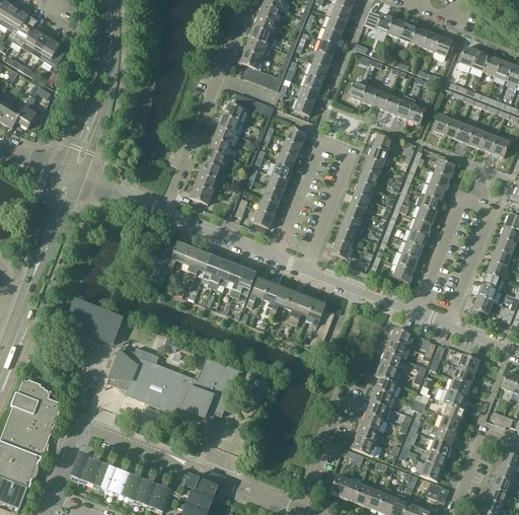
[(0,0),(0,16),(2,17),(10,3),(6,1),(7,0),(0,0)]
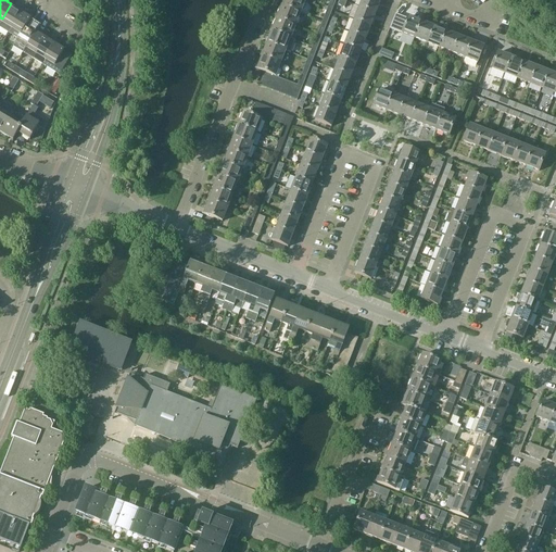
[(300,10),(304,0),(282,0),(281,2),(300,10)]
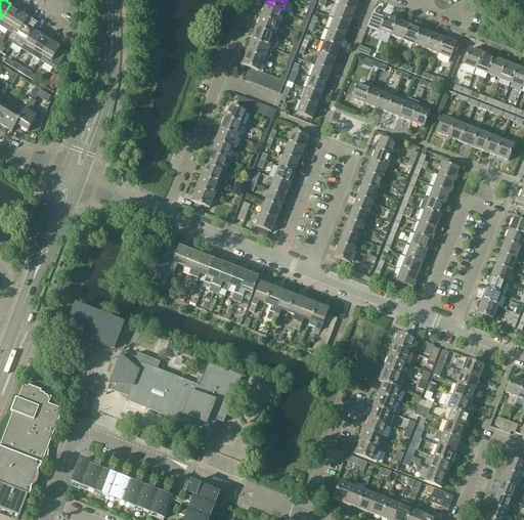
[(340,0),(339,3),(353,9),(357,0),(340,0)]
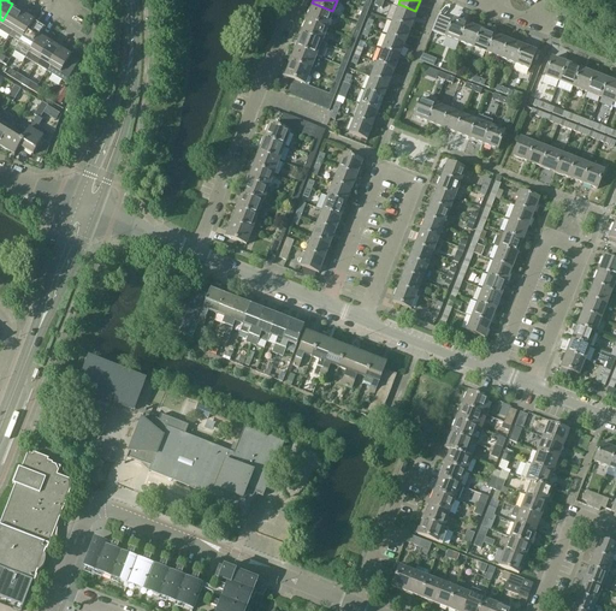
[(327,24),(332,11),(312,3),(307,17),(327,24)]
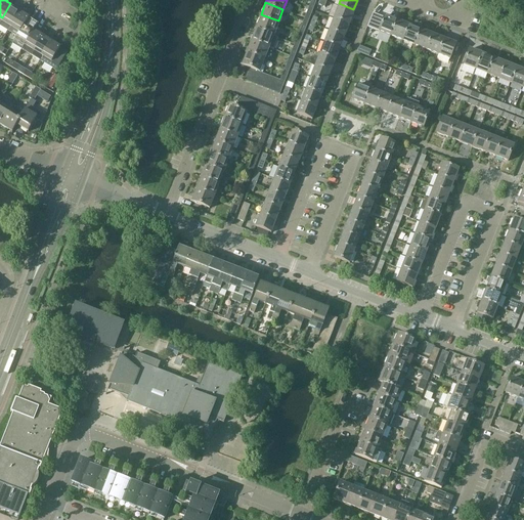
[(15,6),(10,3),(2,17),(2,18),(0,20),(0,23),(8,28),(11,24),(10,24),(22,6),(17,3),(15,6)]
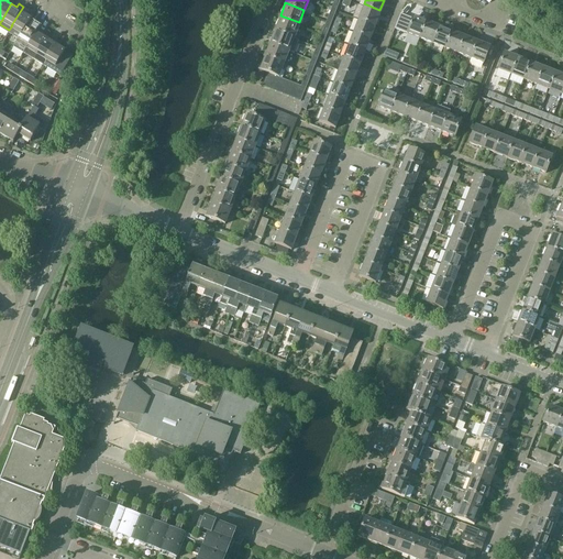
[(359,15),(375,22),(379,10),(364,3),(359,15)]
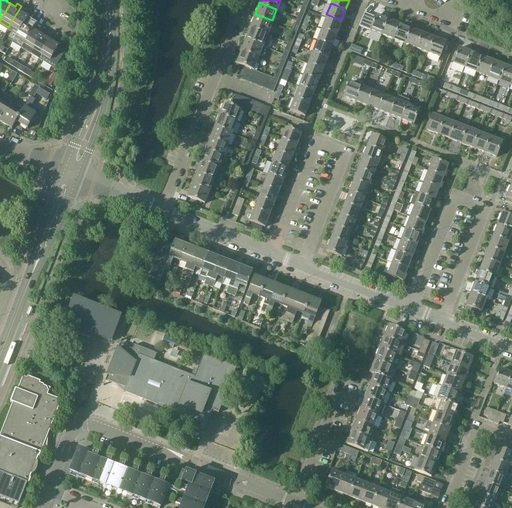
[(305,7),(301,5),(296,17),(301,18),(305,7)]
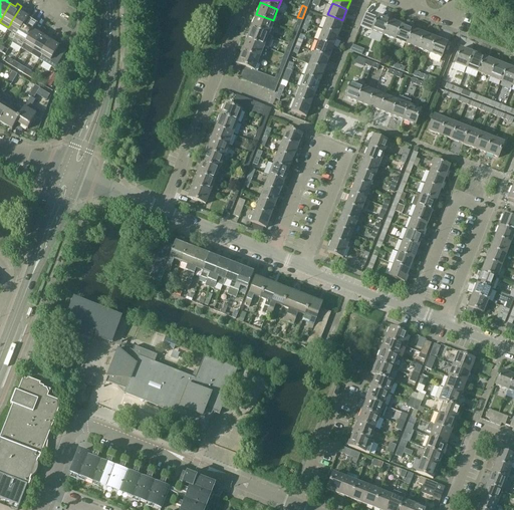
[(25,8),(21,6),(10,23),(11,23),(19,28),(23,21),(24,21),(28,14),(23,11),(25,8)]
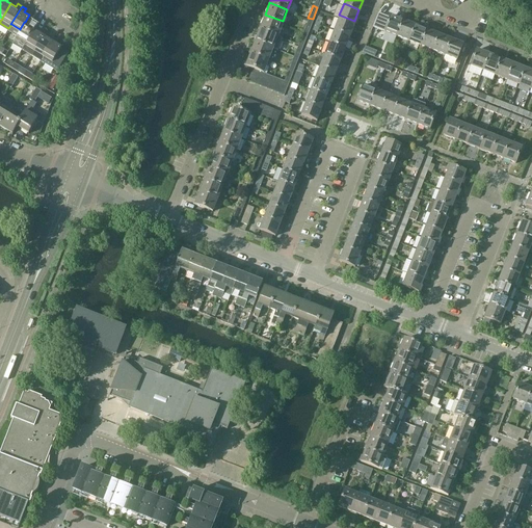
[(397,33),(403,18),(391,12),(384,28),(397,33)]
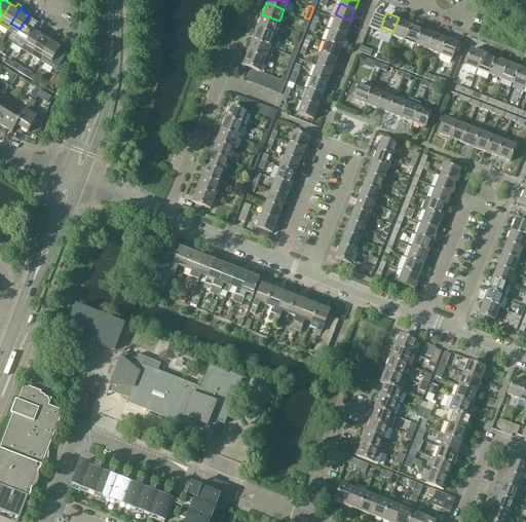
[(274,33),(279,21),(262,14),(257,26),(274,33)]
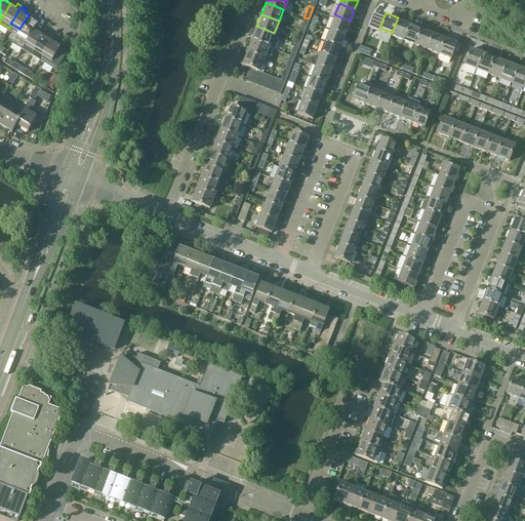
[(330,27),(346,32),(350,21),(334,14),(330,27)]
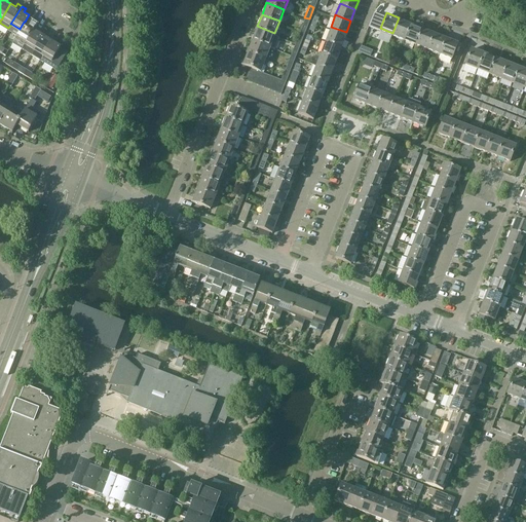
[(309,19),(304,17),(300,29),(304,31),(309,19)]
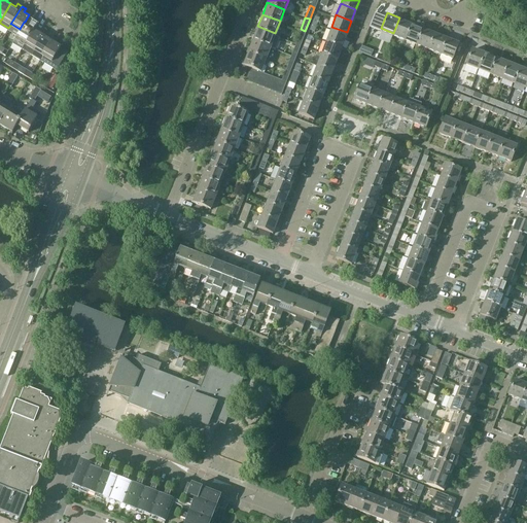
[(405,37),(411,22),(399,18),(393,33),(405,37)]
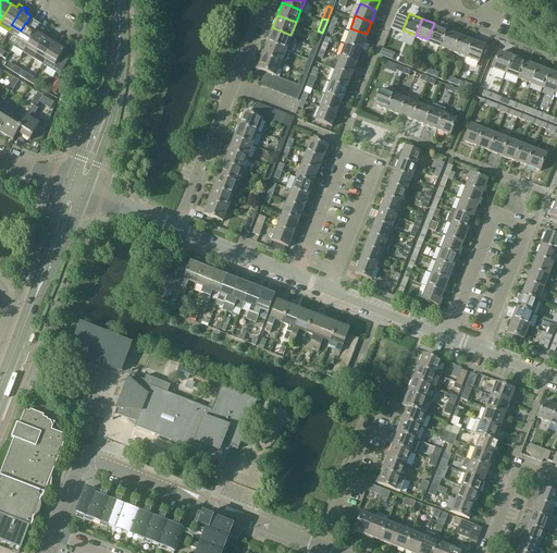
[(15,38),(26,45),(37,25),(33,23),(31,26),(26,23),(25,23),(21,31),(15,38)]
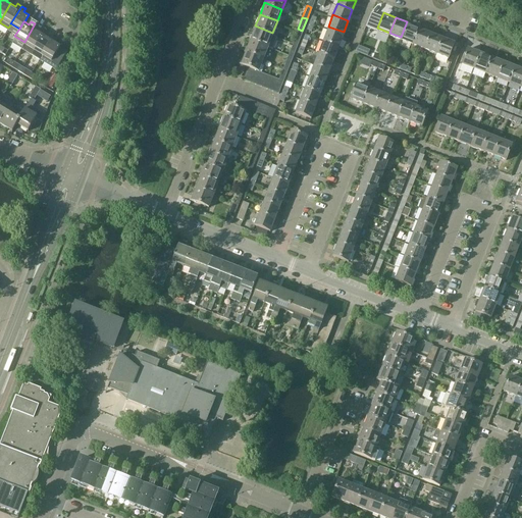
[(407,21),(401,37),(413,42),(419,27),(407,21)]
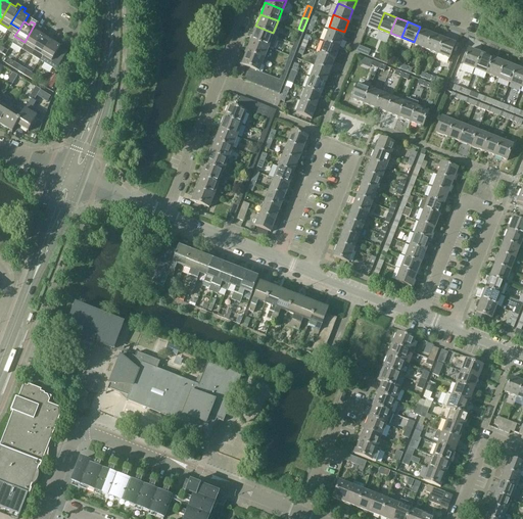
[(31,51),(33,47),(42,33),(38,30),(40,27),(35,24),(25,42),(21,46),(31,51)]
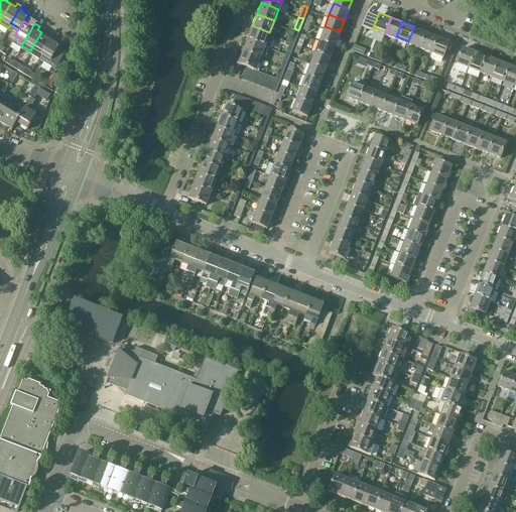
[(265,43),(269,32),(252,25),(248,37),(265,43)]
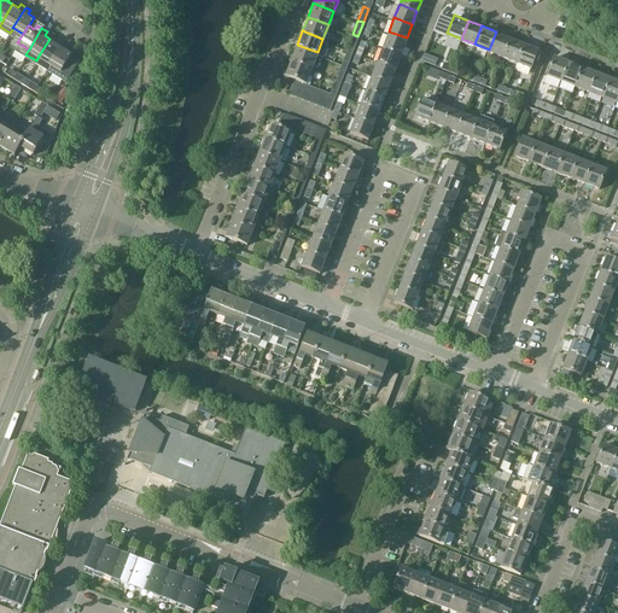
[(383,45),(401,52),(407,38),(389,31),(383,45)]
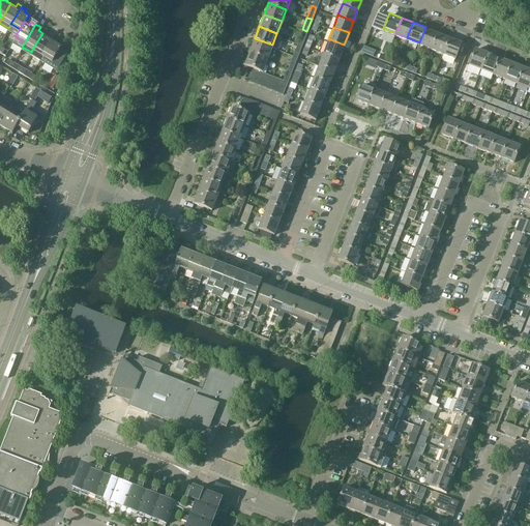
[(425,27),(419,42),(431,47),(437,31),(425,27)]
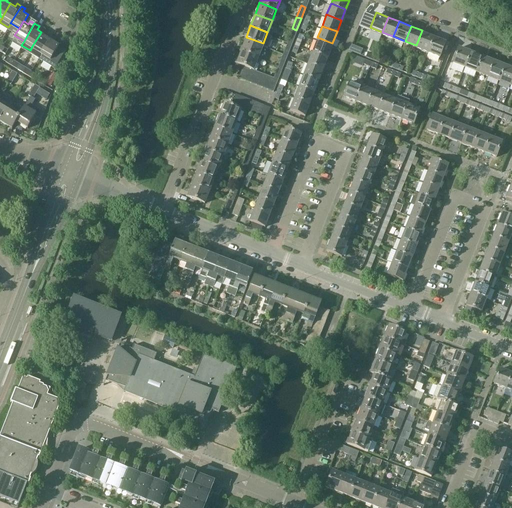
[(296,30),(292,28),(287,40),(292,42),(296,30)]
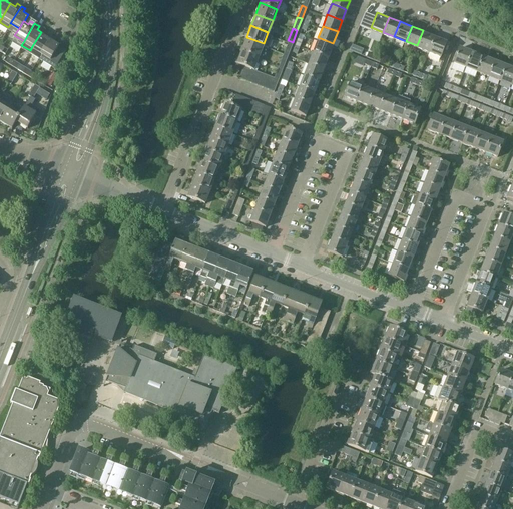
[(423,30),(417,45),(429,50),(435,35),(423,30)]
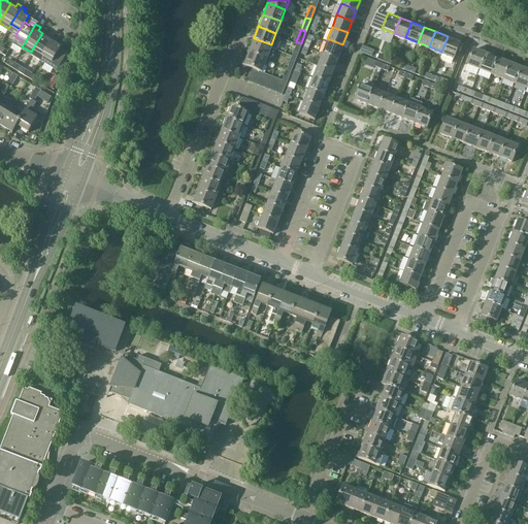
[(42,33),(33,47),(31,52),(39,57),(53,35),(48,32),(46,35),(42,33)]
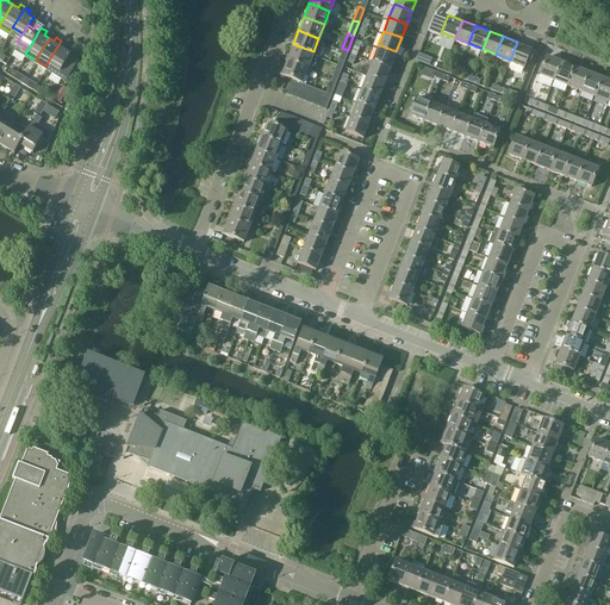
[(67,44),(61,41),(45,66),(64,78),(78,56),(64,48),(67,44)]
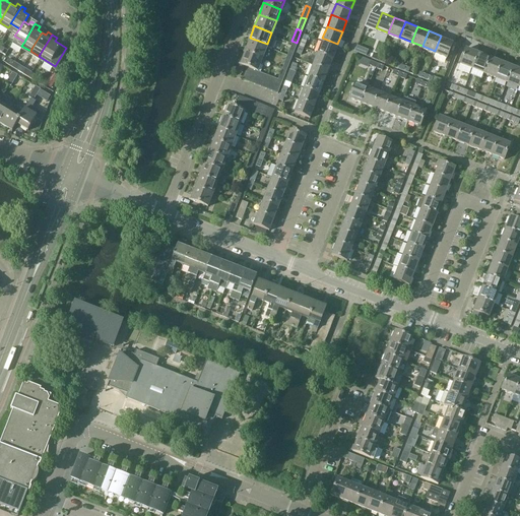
[(441,36),(435,51),(447,56),(452,40),(441,36)]
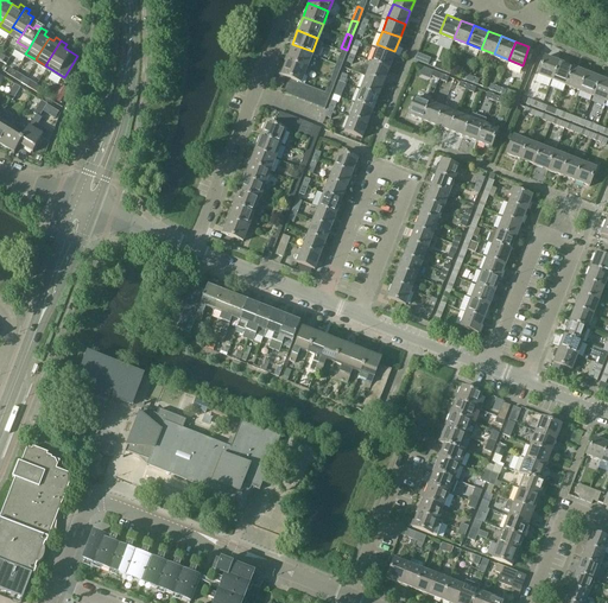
[(292,44),(286,57),(306,65),(312,51),(292,44)]
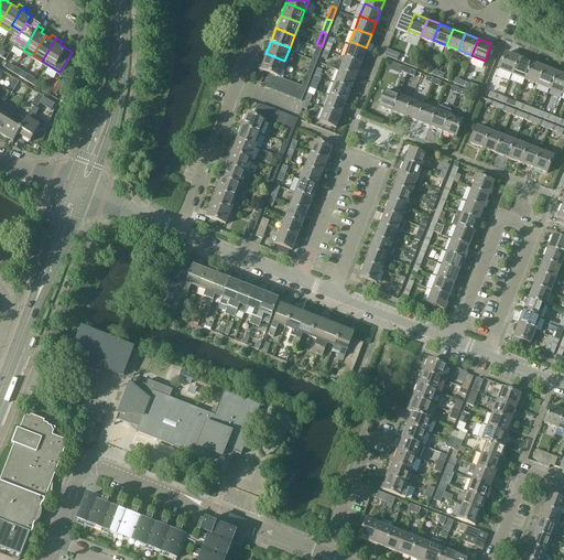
[(345,54),(360,61),(366,47),(349,41),(345,54)]
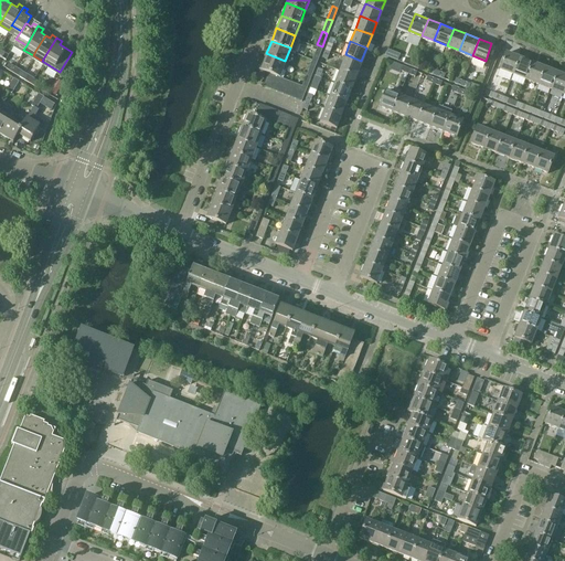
[(322,46),(317,44),(312,56),(317,59),(322,46)]
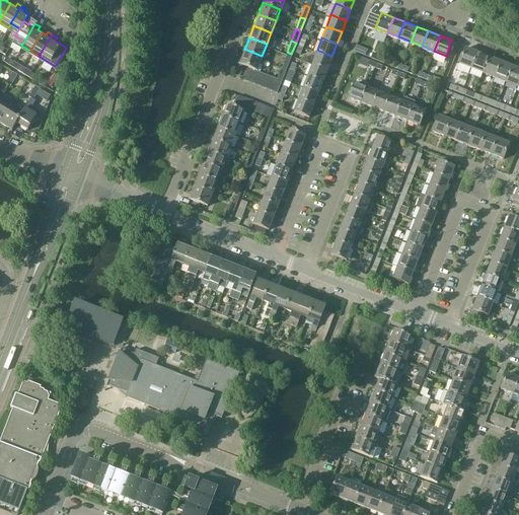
[(357,42),(355,47),(365,51),(367,45),(357,42)]
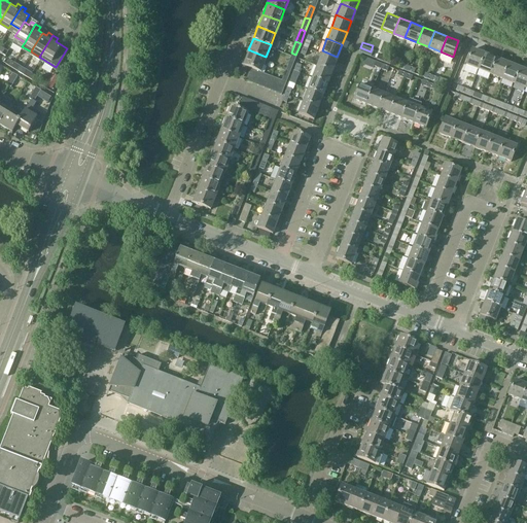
[(479,67),(485,50),(472,46),(466,62),(479,67)]
